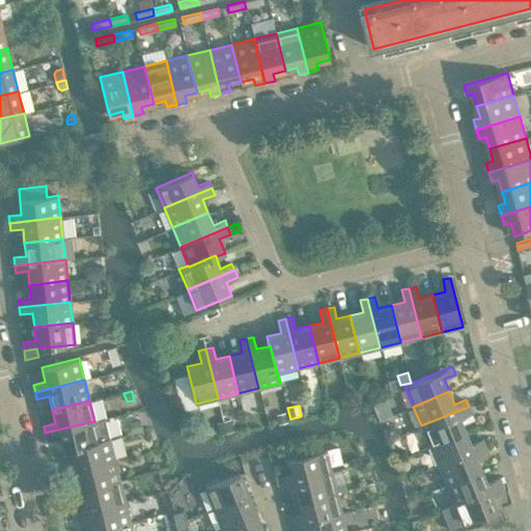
[(469,407),(421,425),(429,445),(465,430),(459,418),(471,413),(469,407)]
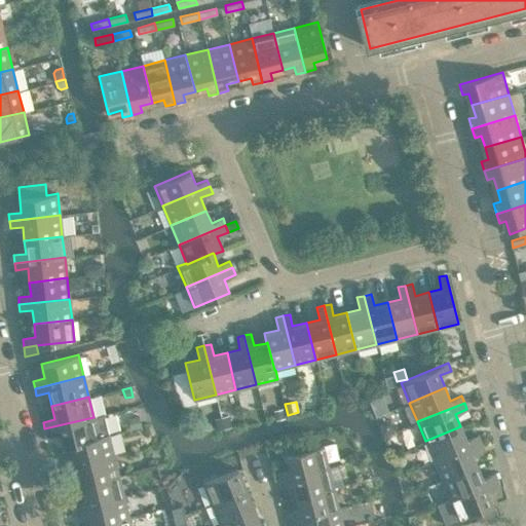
[(283,409),(274,411),(275,418),(285,416),(283,409)]
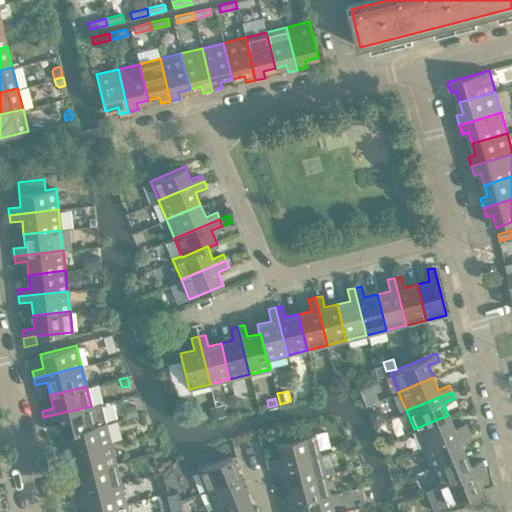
[(101,403),(91,406),(43,417),(45,424),(57,421),(60,436),(70,433),(69,432),(96,425),(96,424),(105,422),(101,403)]
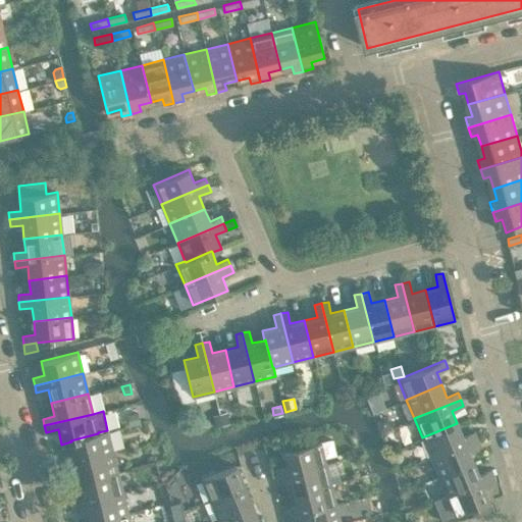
[(138,412),(127,414),(129,424),(140,422),(138,412)]
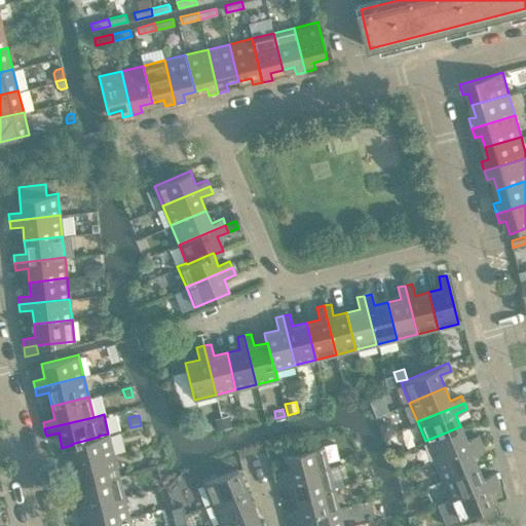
[(228,415),(221,416),(224,428),(231,426),(228,415)]
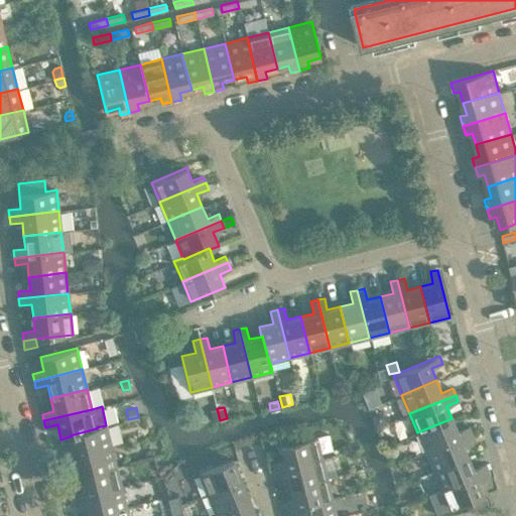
[(217,408),(209,410),(211,414),(212,422),(220,420),(217,408)]
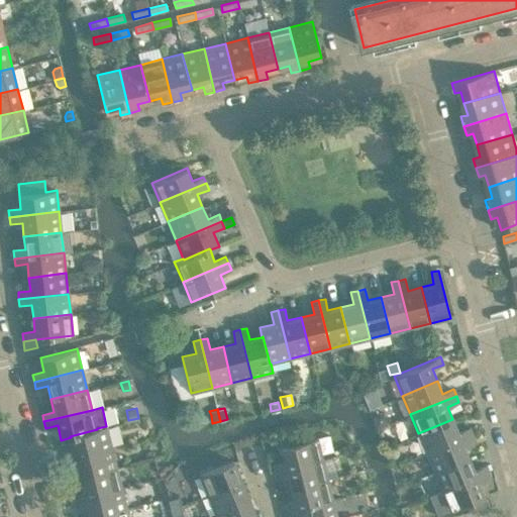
[(452,419),(418,433),(426,452),(472,433),(470,427),(458,431),(452,419)]
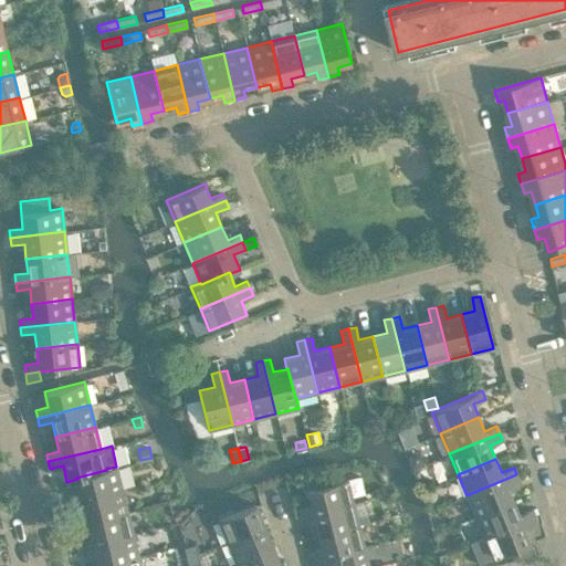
[(106,470),(76,478),(77,479),(81,492),(67,495),(70,503),(122,490),(116,467),(106,469),(106,470)]
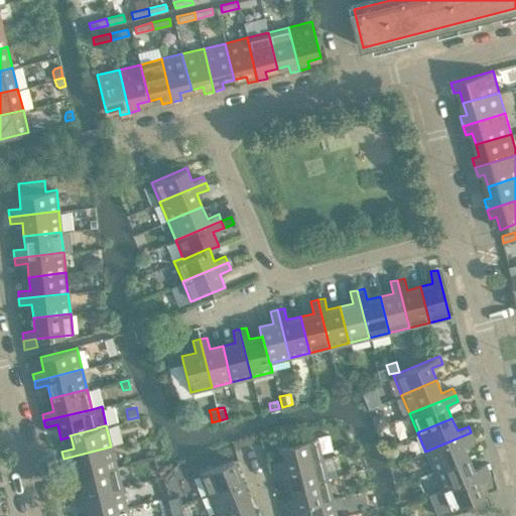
[(471,432),(425,452),(433,471),(468,457),(463,444),(474,439),(471,432)]
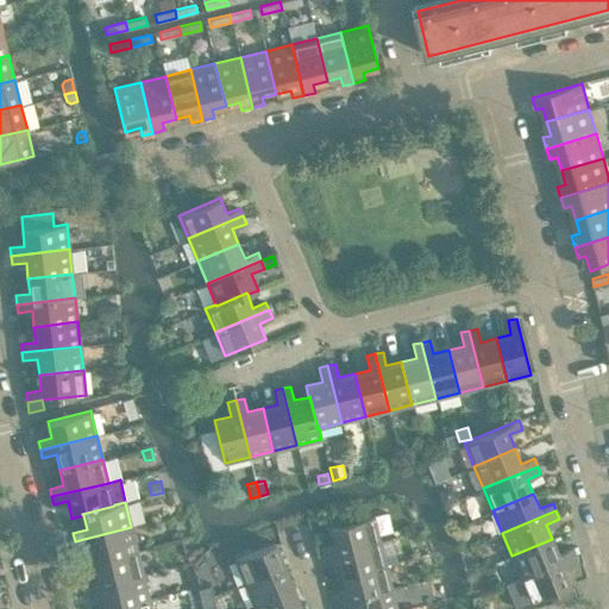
[(380,540),(374,516),(331,527),(334,542),(321,546),(322,554),(380,540)]
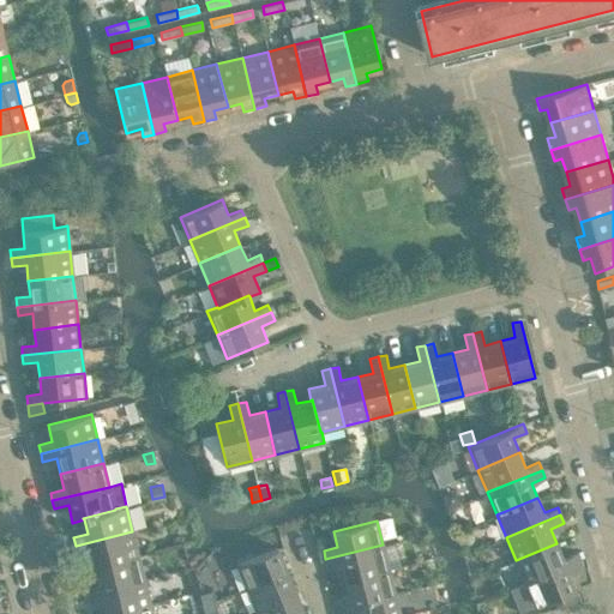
[(132,531),(76,546),(77,554),(91,551),(95,566),(138,555),(132,531)]
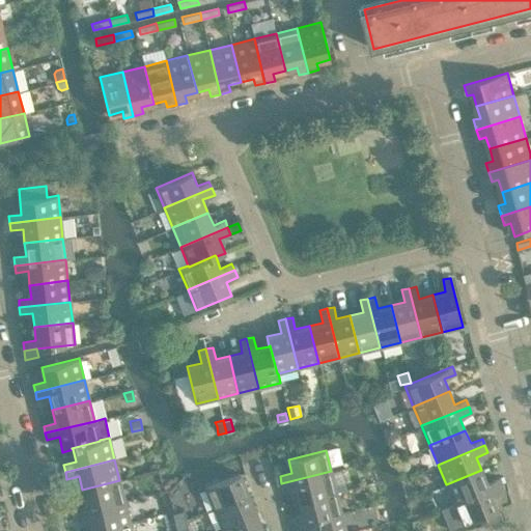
[(481,470),(446,484),(453,504),(501,484),(498,477),(486,482),(481,470)]
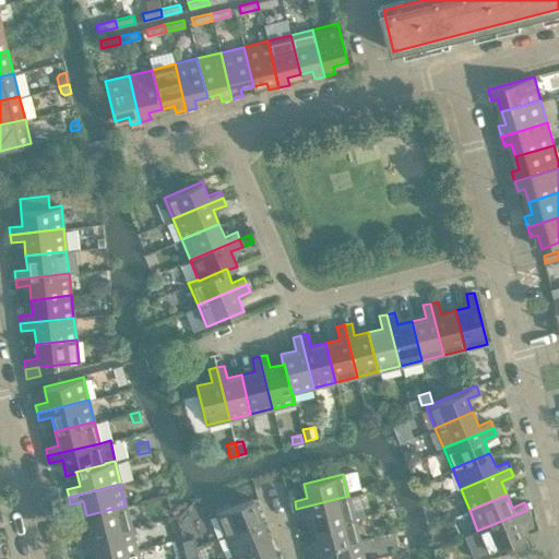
[(348,496),(296,509),(298,516),(311,513),(314,527),(354,518),(348,496)]
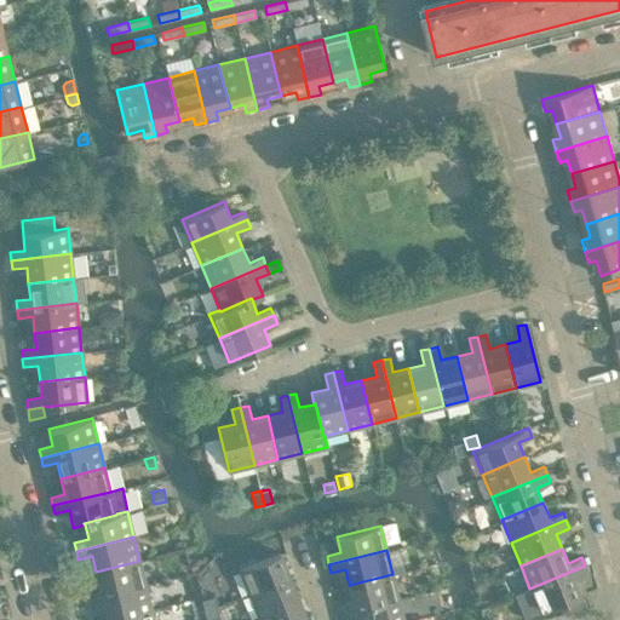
[(239,569),(248,593),(291,577),(280,552),(239,569)]
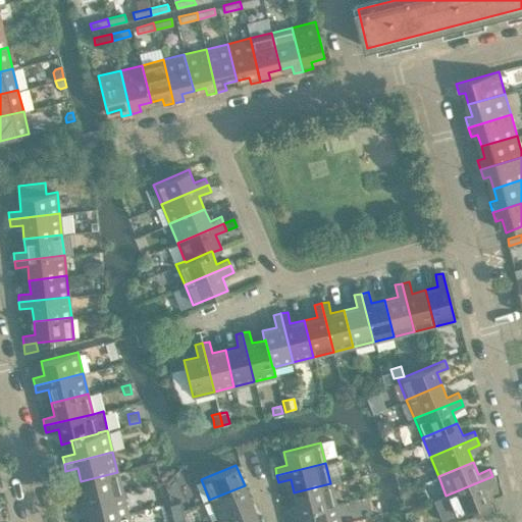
[(117,472),(81,481),(84,494),(72,498),(74,505),(122,492),(117,472)]
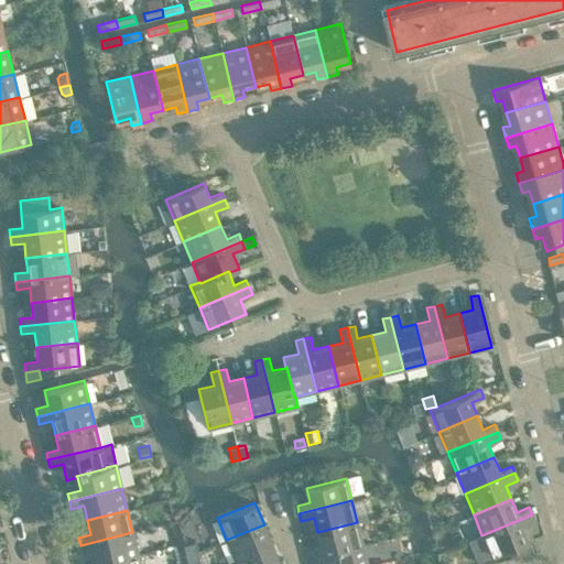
[(532,514),(481,535),(491,556),(516,546),(520,557),(533,552),(523,527),(535,522),(532,514)]
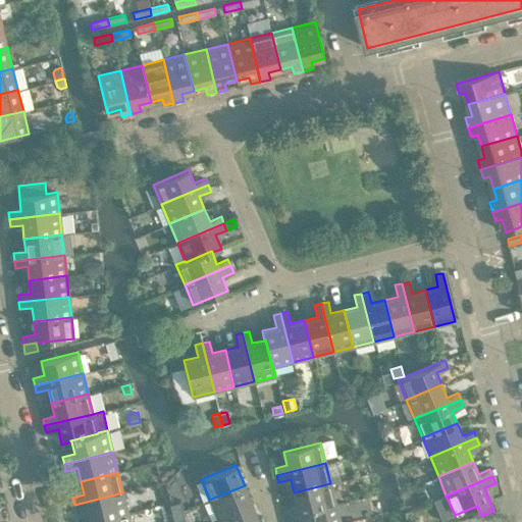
[(330,483),(294,492),(297,506),(285,509),(286,516),(335,504),(330,483)]
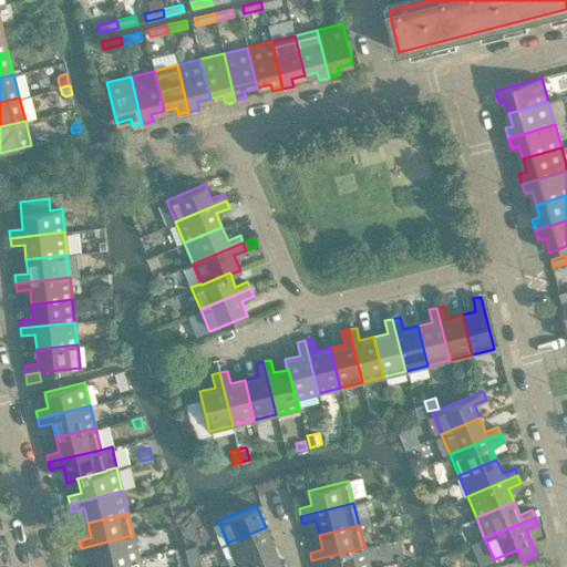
[(266,527),(227,543),(236,564),(274,548),(266,527)]
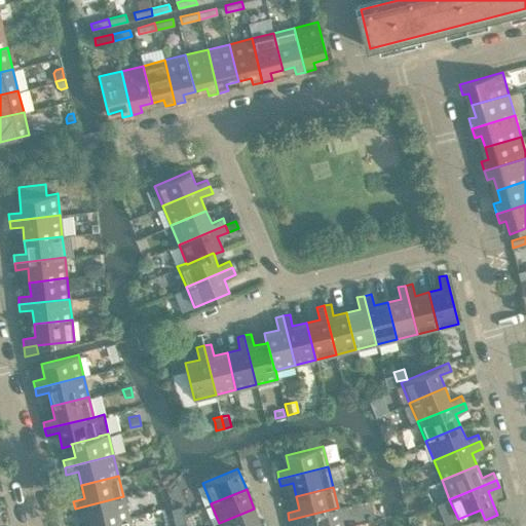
[(123,496),(75,509),(76,516),(88,513),(91,525),(128,517),(123,496)]
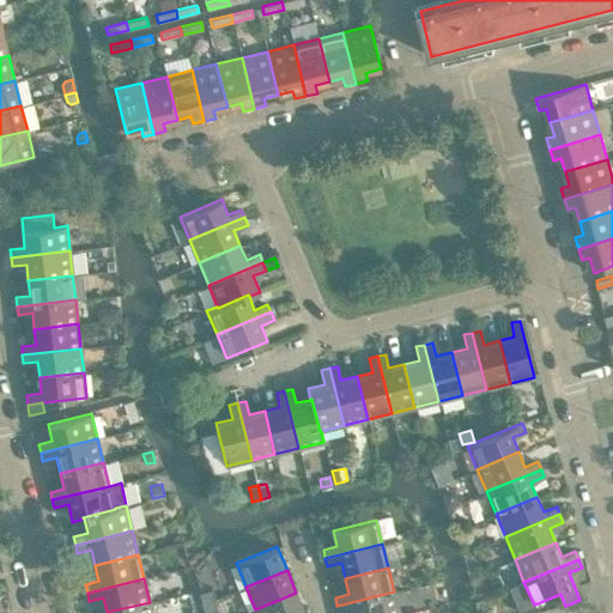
[(212,589),(199,593),(201,604),(214,600),(212,589)]
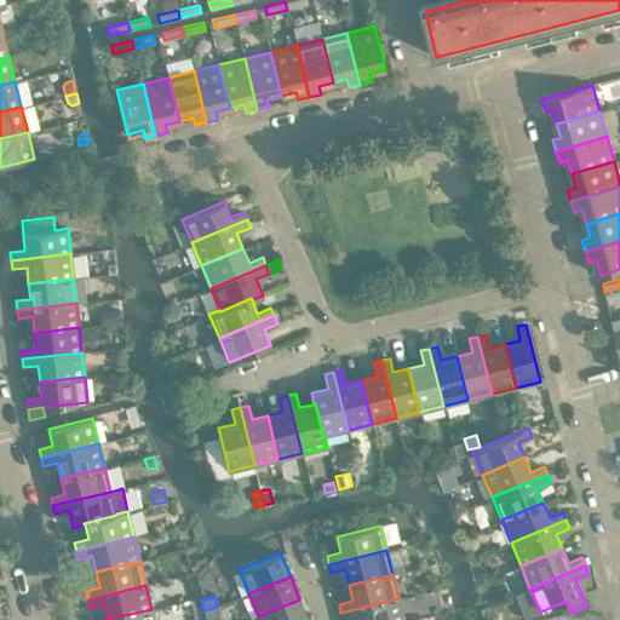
[(399,598),(340,613),(342,619),(345,619),(357,618),(357,619),(403,619),(399,598)]
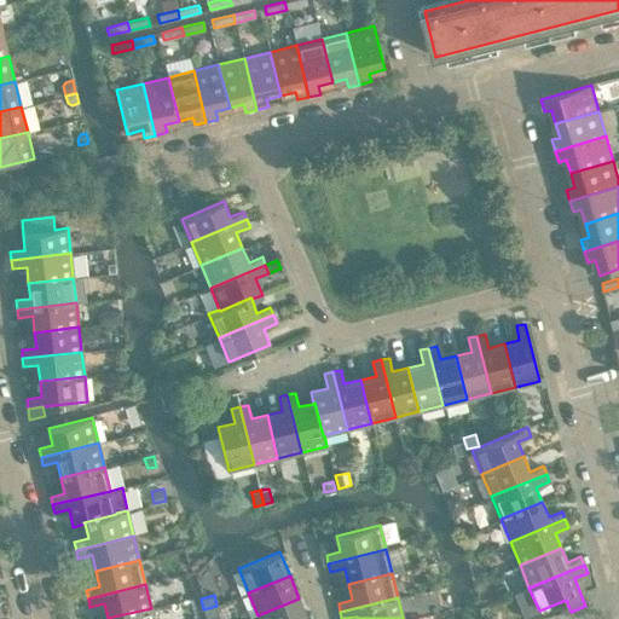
[(307,618),(299,599),(258,615),(259,618),(307,618)]
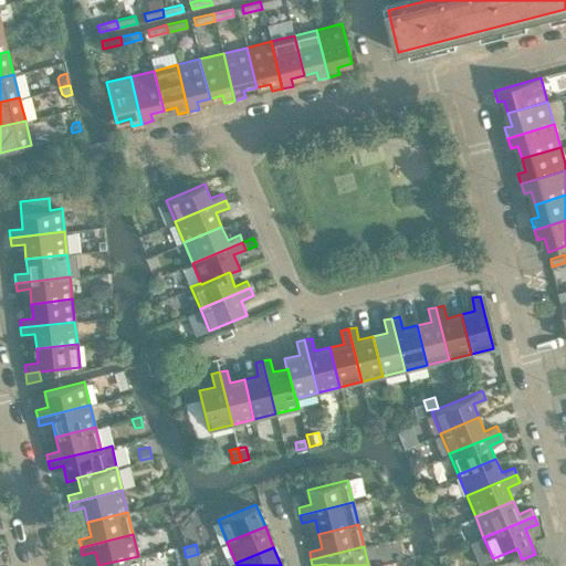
[(198,554),(186,557),(189,565),(200,563),(198,554)]
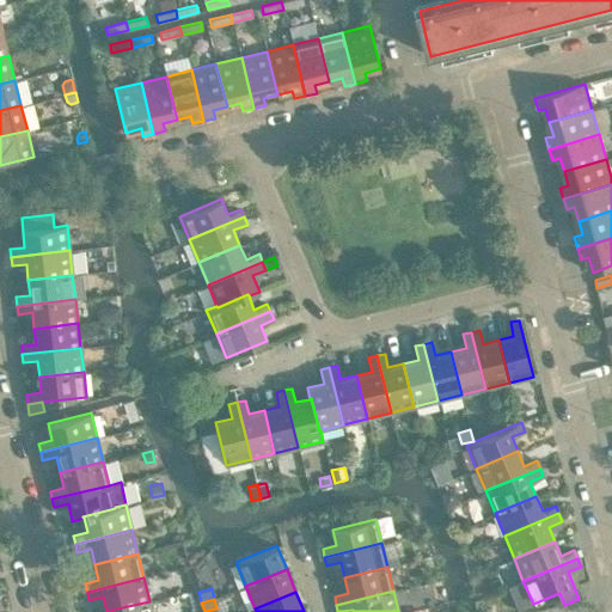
[(152,611),(150,601),(106,611),(152,611)]
